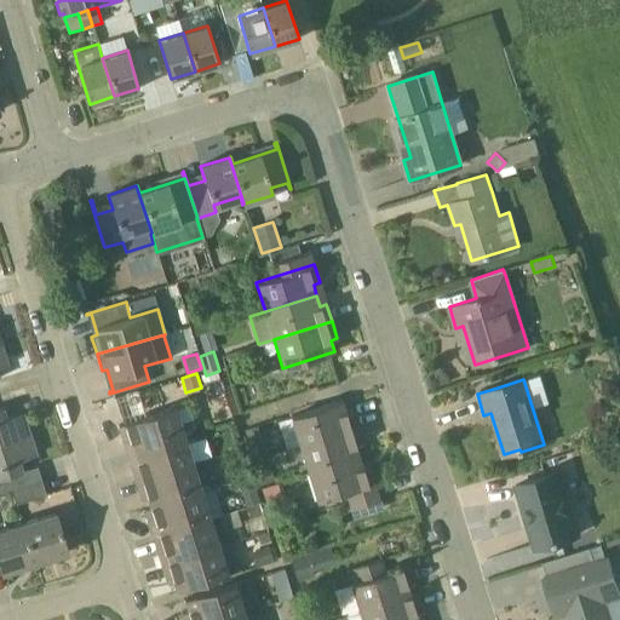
[(299,445),(357,426),(351,409),(345,412),(342,400),(291,415),(291,417),(277,420),(286,448),(299,445)]
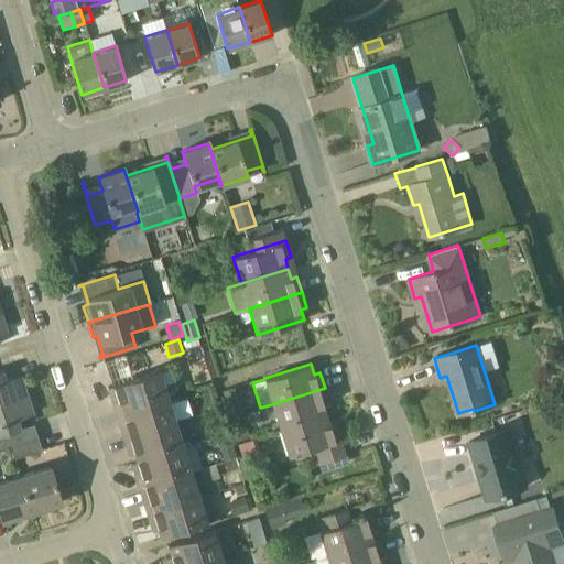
[(0,370),(0,403),(28,394),(21,376),(6,380),(2,370),(0,370)]
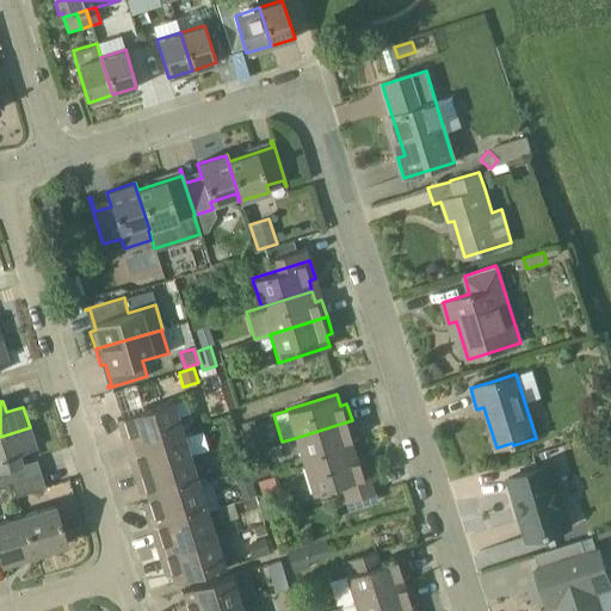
[(181,430),(172,401),(117,419),(122,437),(128,434),(131,445),(181,430)]
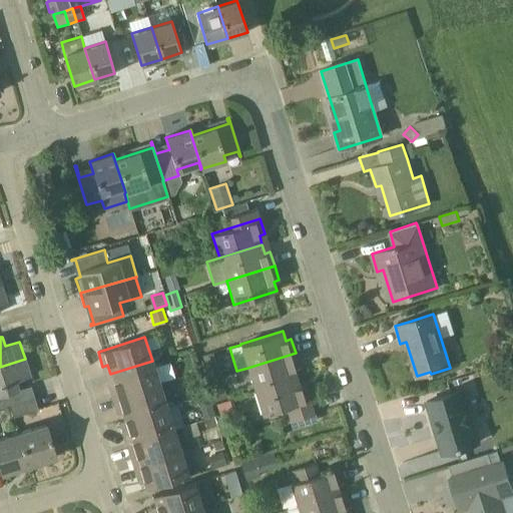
[(210,380),(220,376),(212,353),(203,356),(210,380)]
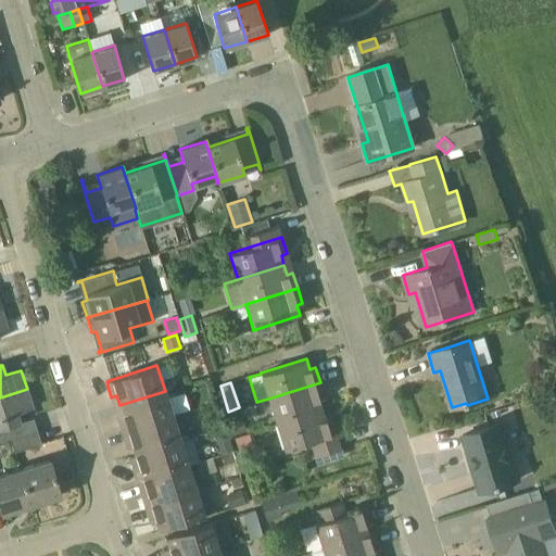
[(276,424),(323,409),(319,400),(325,397),(320,382),(268,399),(276,424)]
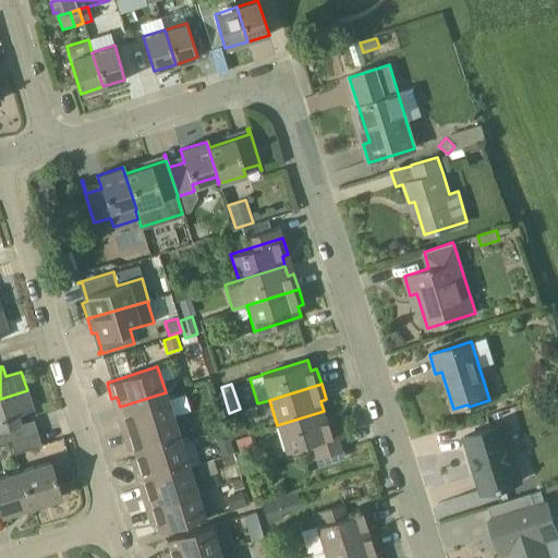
[(11,439),(12,439),(8,426),(21,423),(17,413),(33,409),(27,390),(0,399),(0,443),(11,439)]
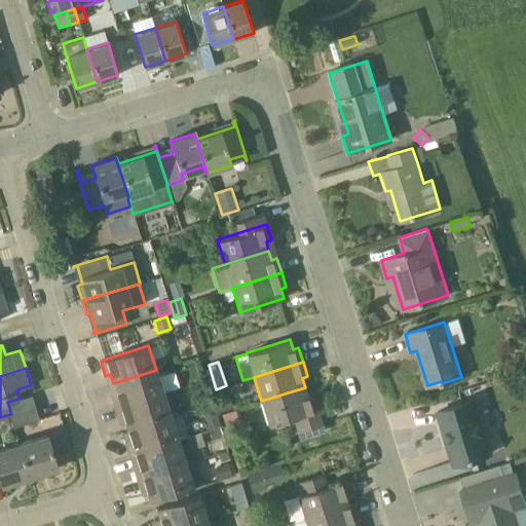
[(156,370),(113,383),(116,392),(111,393),(115,409),(163,393),(156,370)]
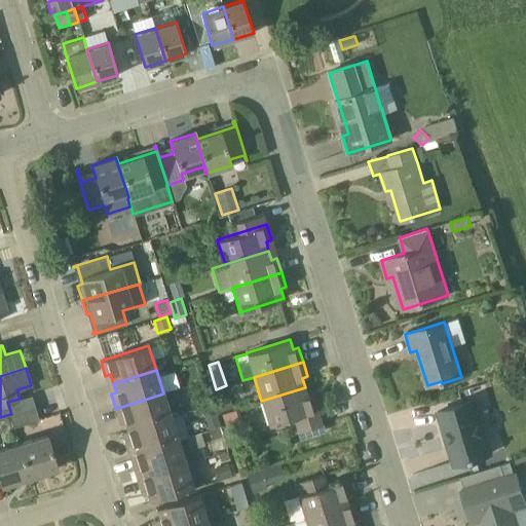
[(313,395),(308,396),(305,387),(261,401),(269,424),(294,417),(298,431),(323,424),(313,395)]
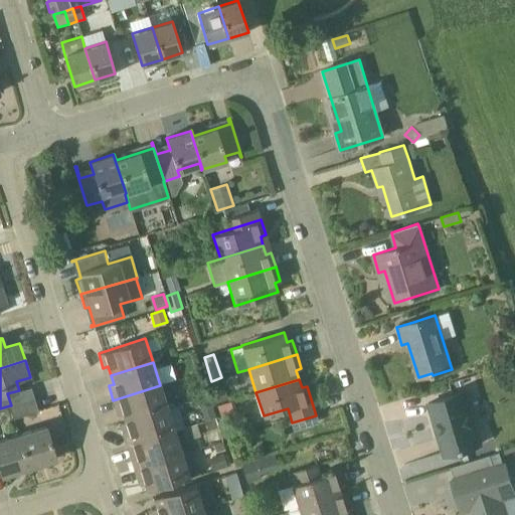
[(113,400),(117,414),(122,412),(125,420),(120,422),(120,423),(167,408),(160,385),(113,400)]
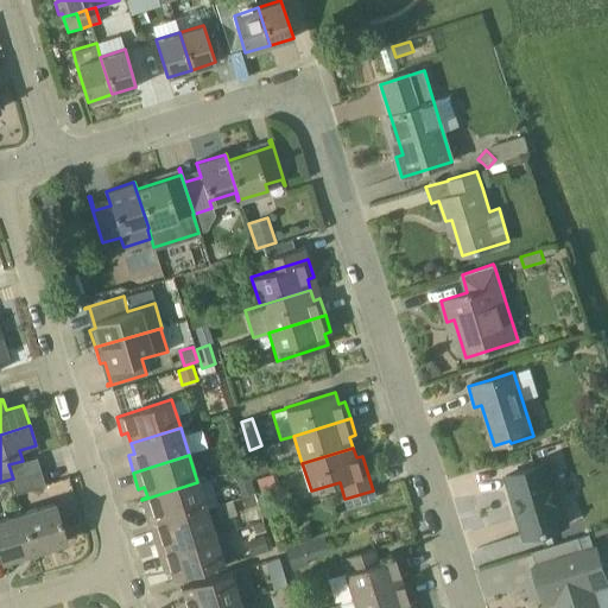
[(258,476),(268,473),(265,460),(253,462),(258,476)]
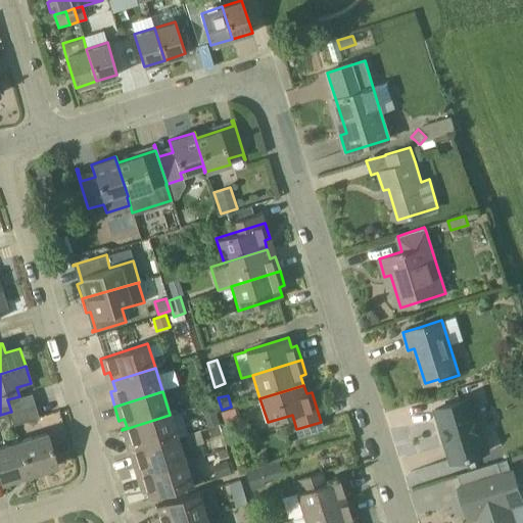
[(450,462),(478,454),(488,450),(472,397),(458,402),(434,409),(450,462)]
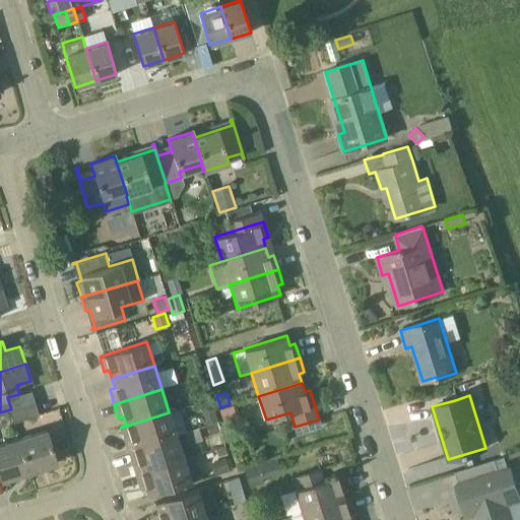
[(14,423),(39,414),(35,402),(34,402),(11,409),(10,409),(14,423)]
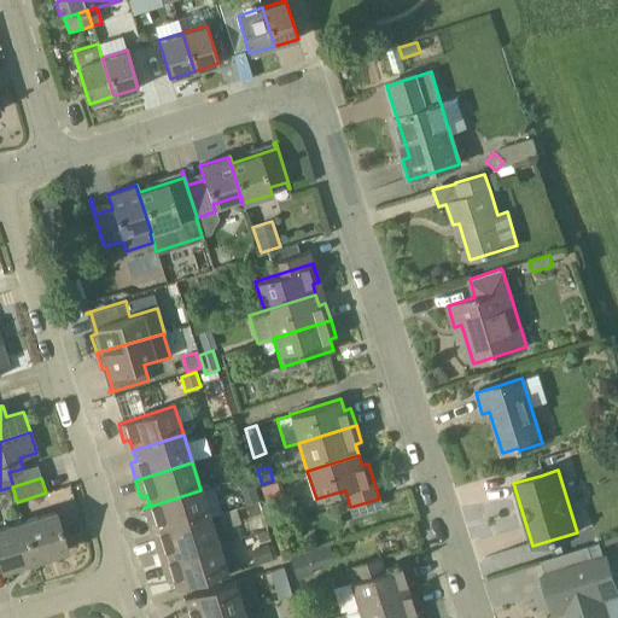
[(280,482),(261,487),(266,505),(285,499),(280,482)]
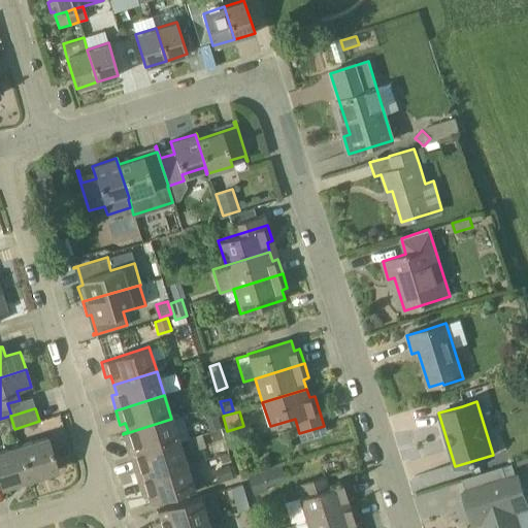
[(221,428),(218,418),(217,417),(205,420),(209,432),(221,428)]
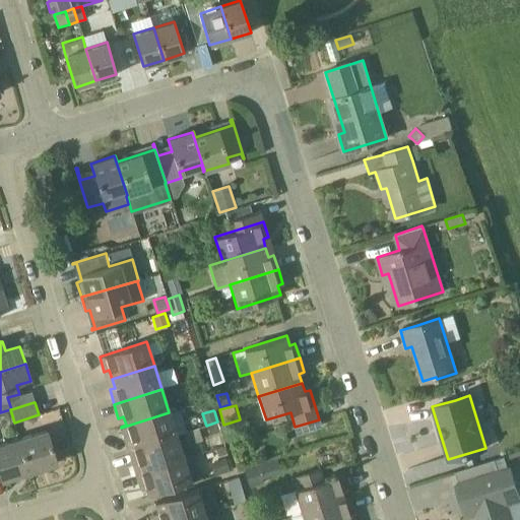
[(121,428),(126,442),(131,440),(133,448),(134,449),(176,436),(169,412),(121,428)]
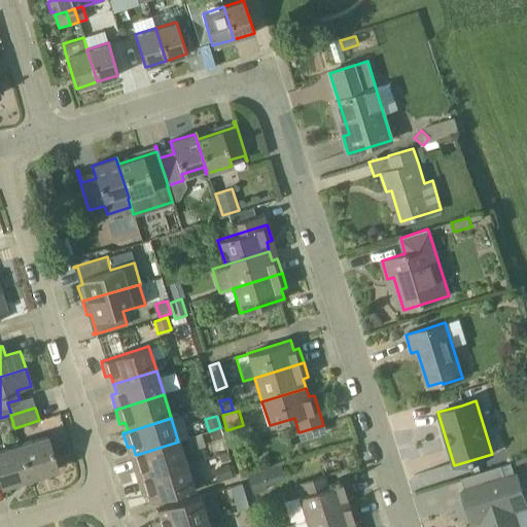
[(212,442),(223,438),(220,428),(210,432),(212,442)]
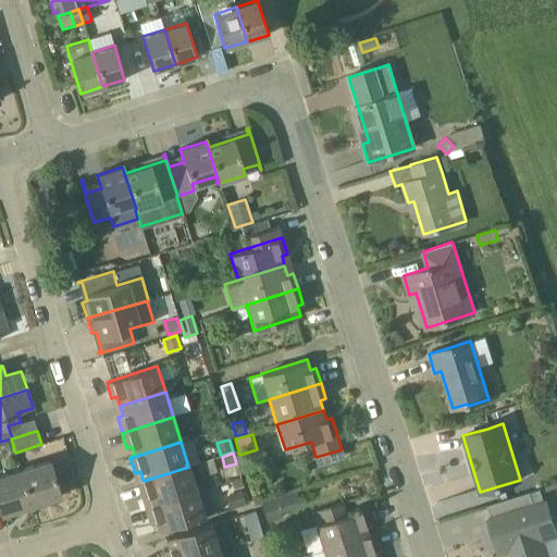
[(60,496),(49,460),(21,469),(31,506),(60,496)]
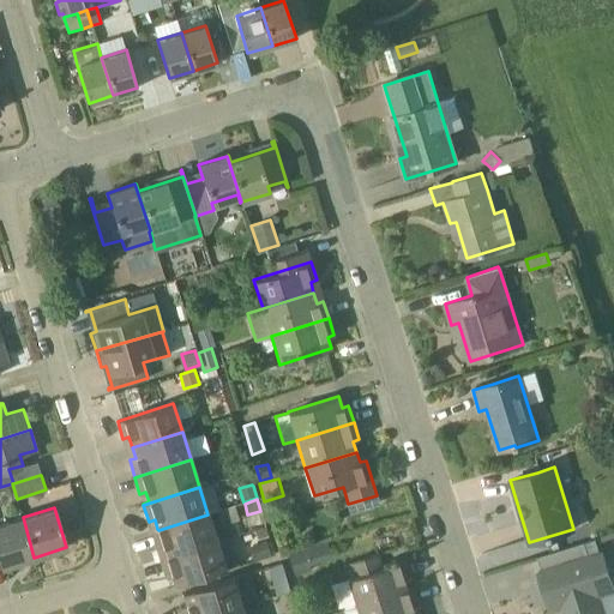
[(157,529),(151,531),(161,560),(217,542),(208,515),(158,530),(157,529)]
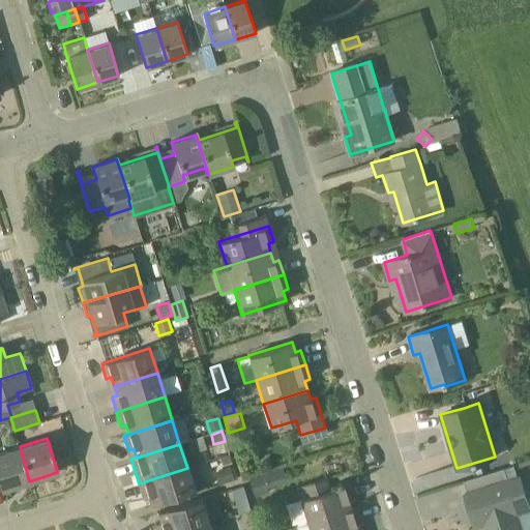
[(0,484),(1,490),(29,481),(20,446),(0,452),(0,484)]
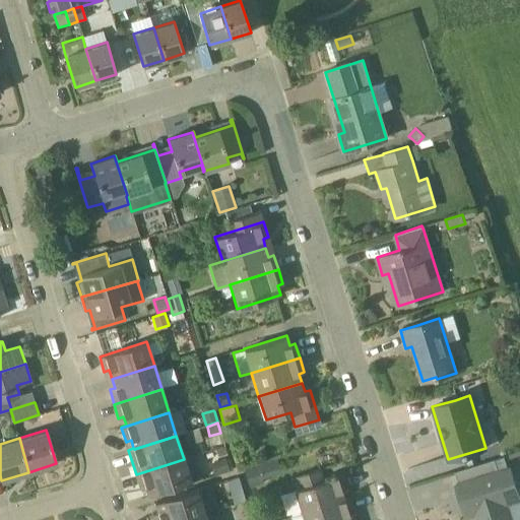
[(218,457),(228,454),(224,446),(215,449),(218,457)]
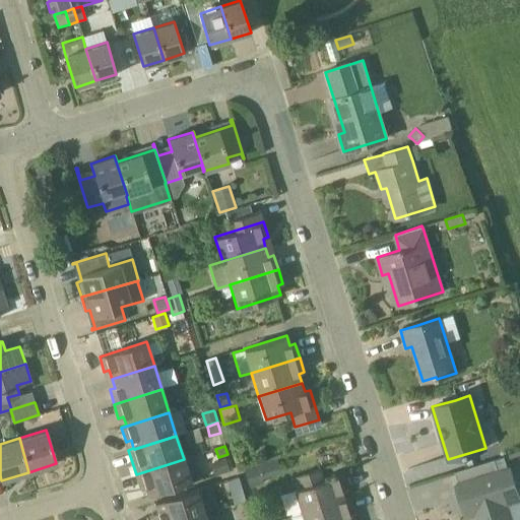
[(465,456),(468,465),(474,463),(471,454),(465,456)]
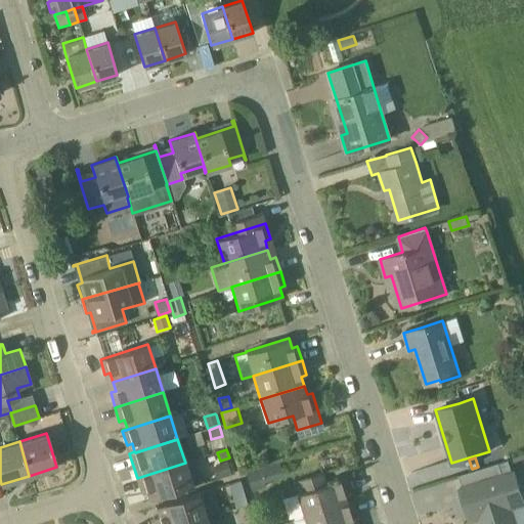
[(192,485),(185,463),(137,478),(141,491),(146,490),(149,499),(192,485)]
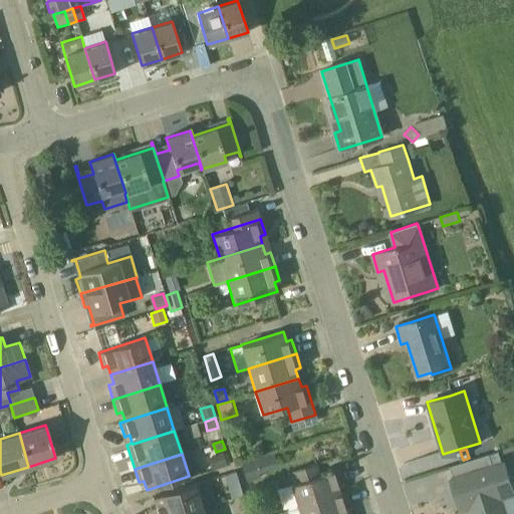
[(212,469),(226,465),(223,454),(208,459),(212,469)]
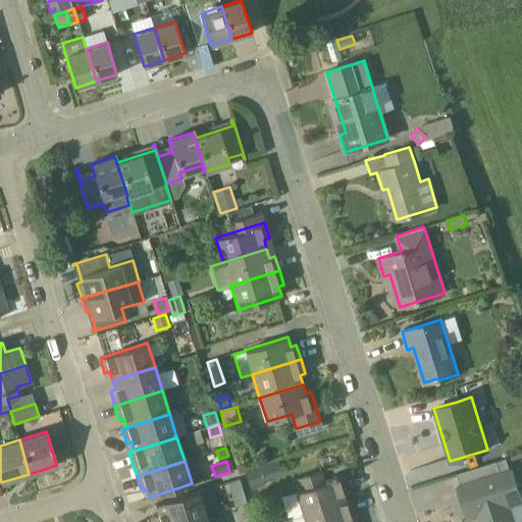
[(277,461),(245,471),(251,488),(264,484),(263,480),(282,474),(277,461)]
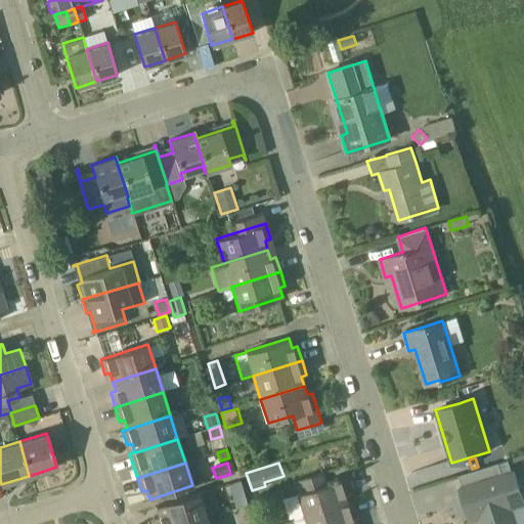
[(460,488),(471,523),(479,521),(480,523),(523,523),(523,505),(523,504),(523,499),(514,471),(483,480),(460,488)]
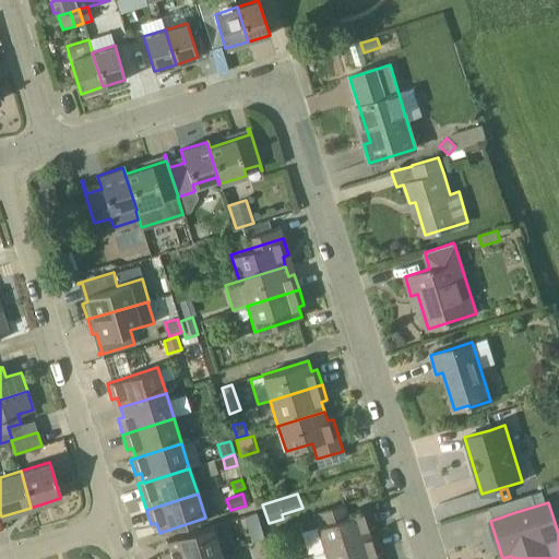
[(373,526),(368,510),(348,516),(345,504),(313,514),(318,526),(316,526),(324,552),(376,536),(376,535),(370,536),(367,527),(373,526)]
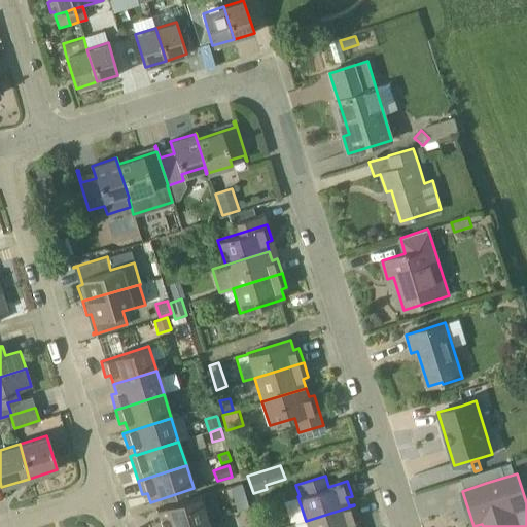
[(229,487),(234,501),(247,497),(242,482),(229,487)]
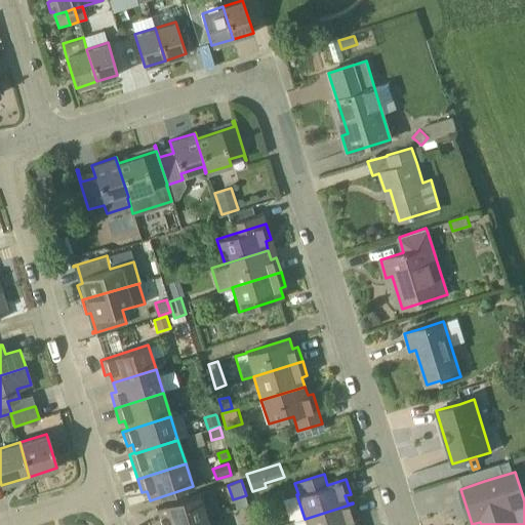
[(182,524),(205,518),(198,494),(156,508),(159,517),(154,519),(155,524),(182,524)]
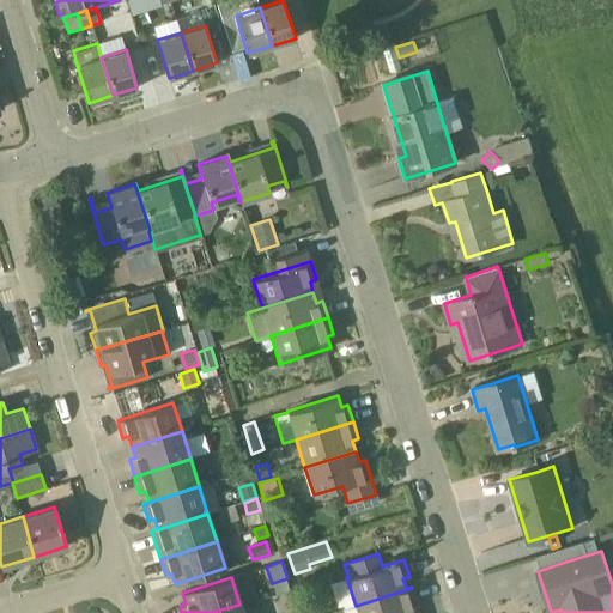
[(413,612),(411,606),(418,605),(412,588),(356,606),(357,612),(413,612)]
